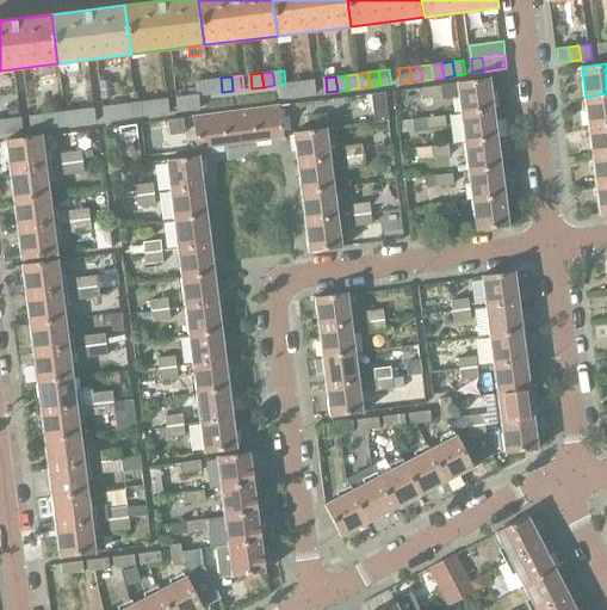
[(222,92),(221,78),(210,80),(211,93),(222,92)]
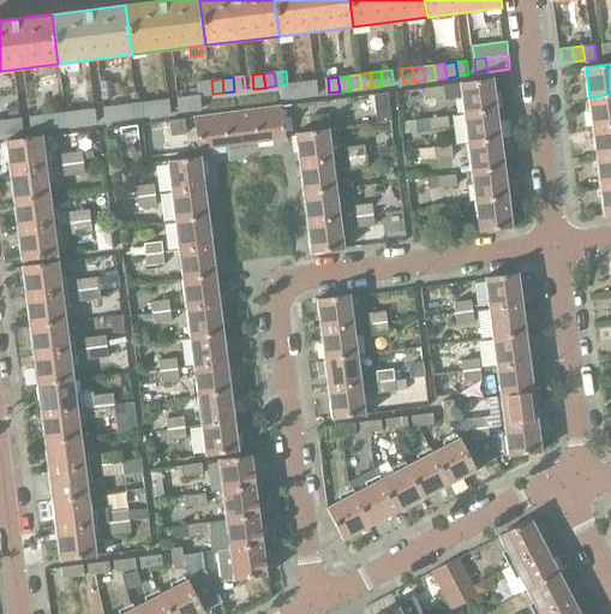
[(448,97),(463,95),(466,113),(499,109),(495,78),(461,83),(424,88),(426,99),(448,96),(448,97)]
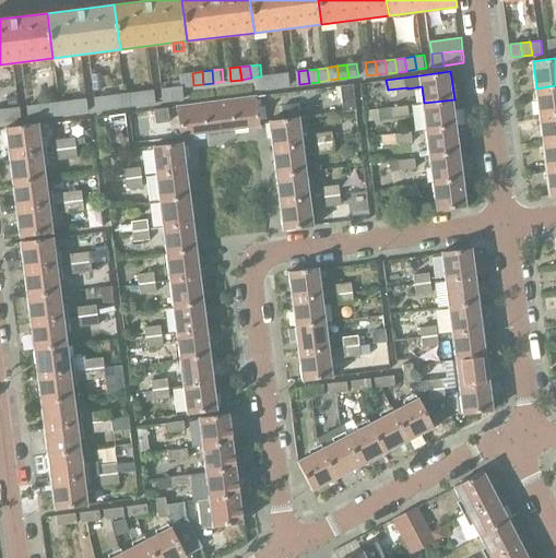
[(282,86),(292,85),(290,72),(280,73),(282,86)]
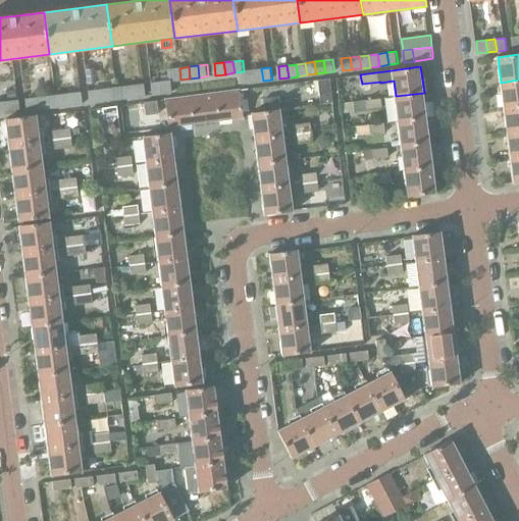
[(89,84),(97,83),(95,68),(87,69),(89,84)]
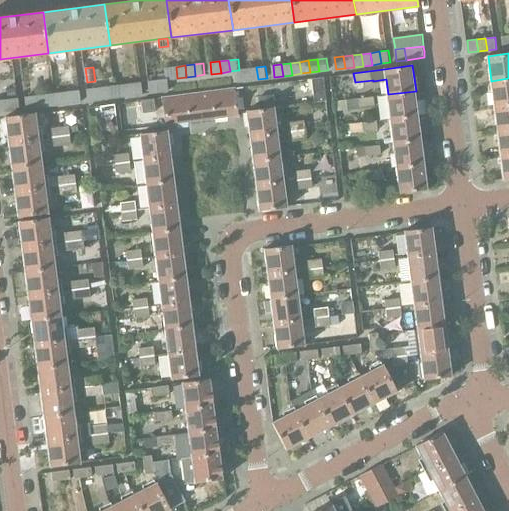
[(167,68),(168,78),(169,78),(169,79),(177,78),(176,67),(167,68)]
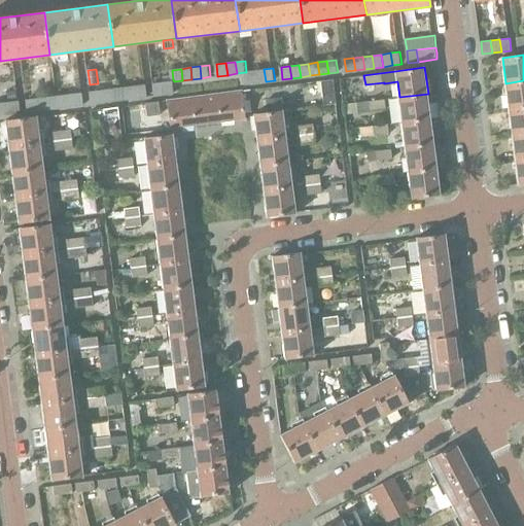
[(256,82),(266,81),(264,69),(254,70),(256,82)]
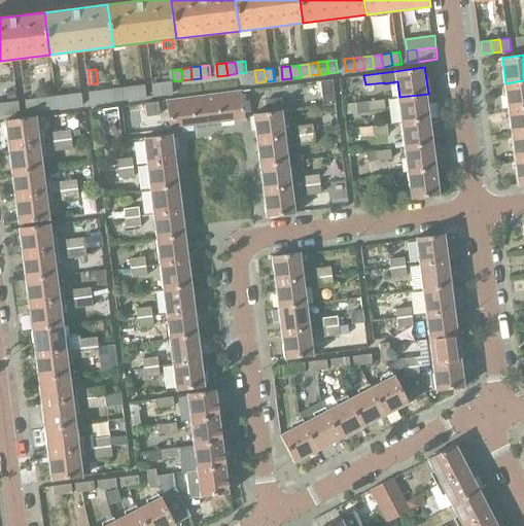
[(247,83),(256,82),(254,70),(246,72),(245,72),(247,83)]
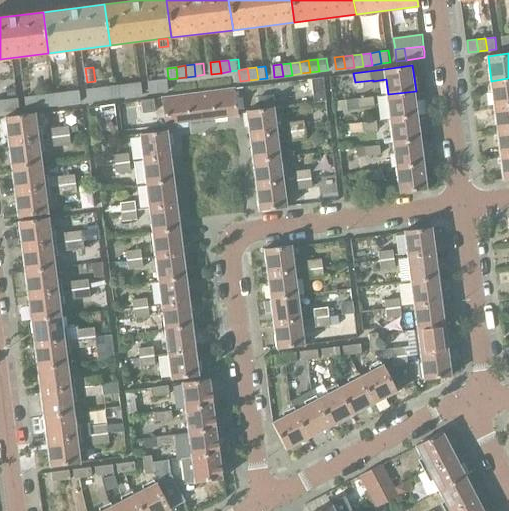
[(326,77),(314,78),(317,102),(329,100),(326,77)]
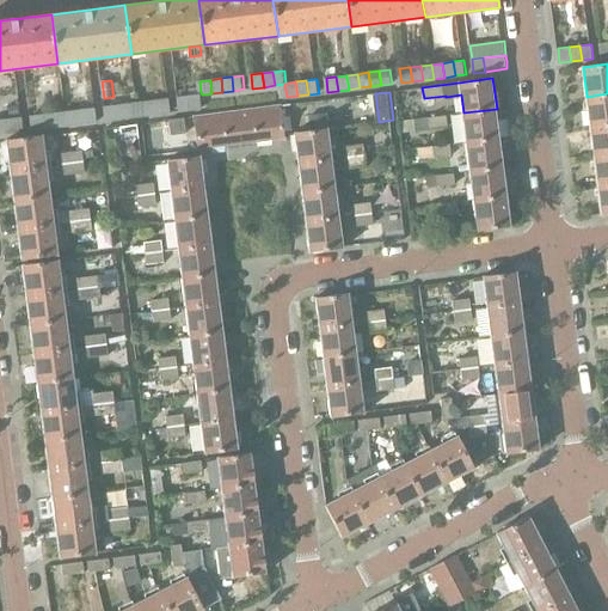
[(190,95),(192,109),(203,108),(202,95),(202,93),(201,93),(190,95)]
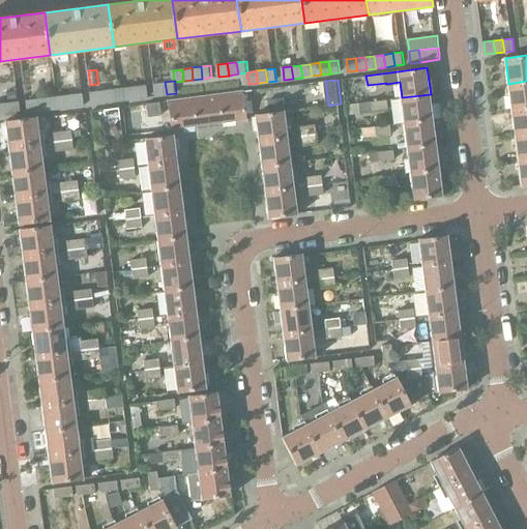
[(526,81),(508,84),(511,109),(526,107),(526,81)]
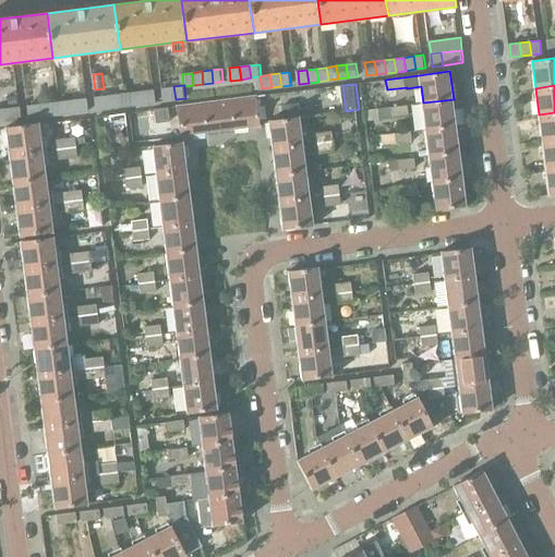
[(173,86),(163,88),(165,101),(176,99),(173,86)]
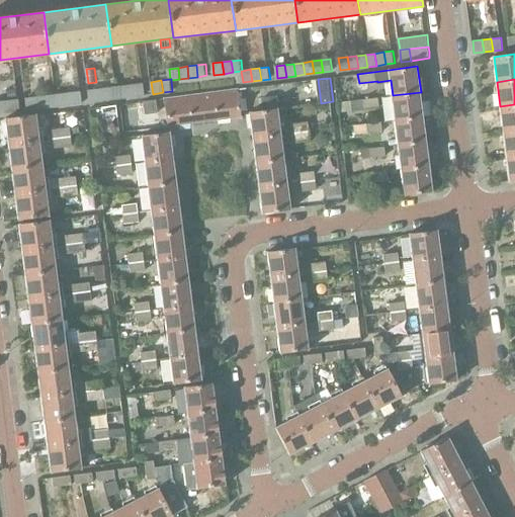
[(137,96),(146,95),(144,83),(135,84),(137,96)]
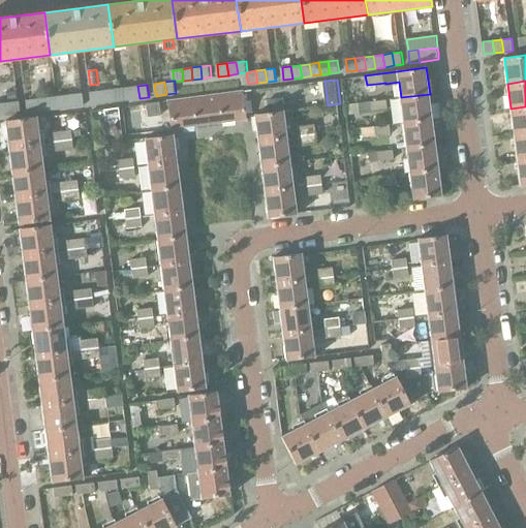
[(137,86),(128,87),(130,99),(140,98),(137,86)]
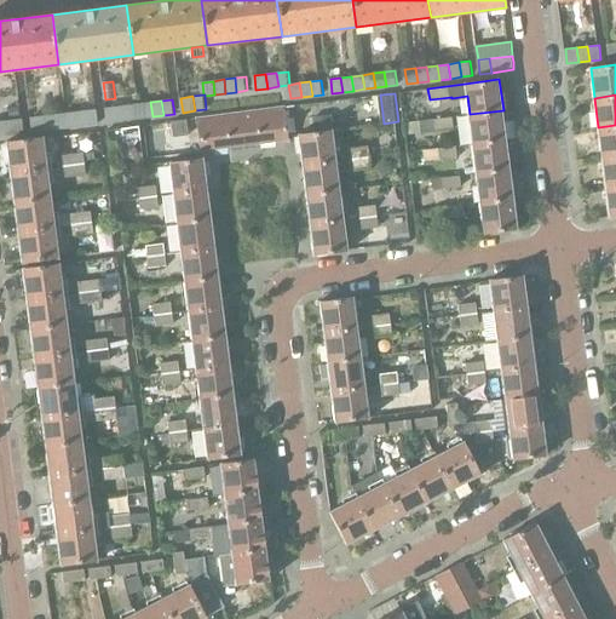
[(153,116),(150,102),(139,103),(142,118),(153,116)]
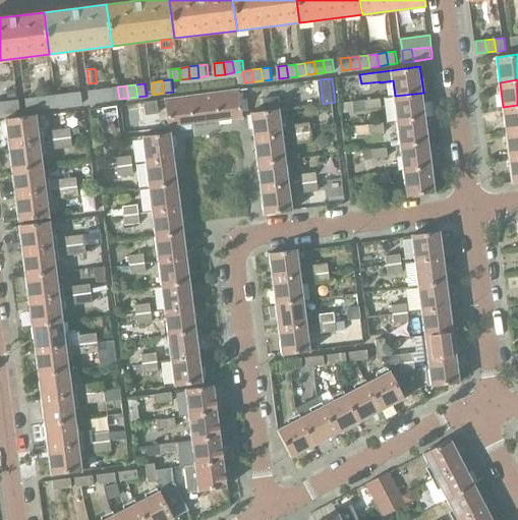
[(117,87),(108,88),(110,100),(119,99),(117,87)]
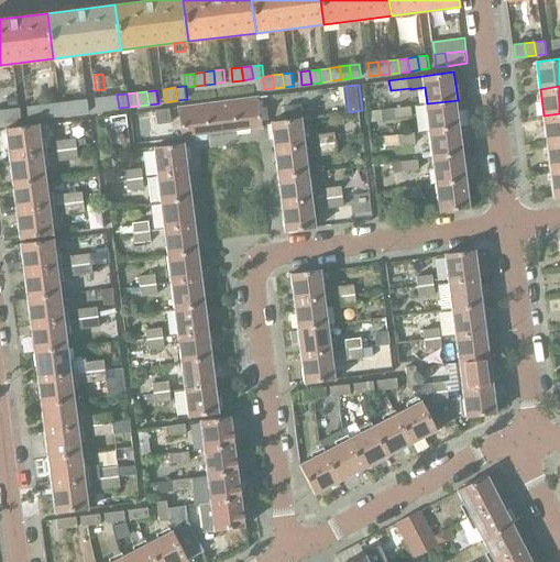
[(119,108),(117,95),(107,96),(109,109),(119,108)]
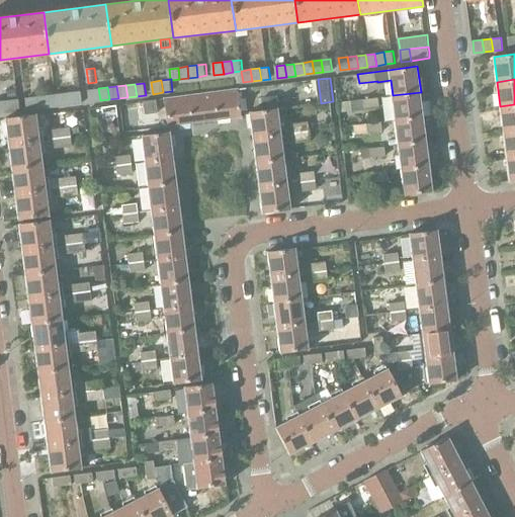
[(98,88),(89,90),(90,101),(100,100),(98,88)]
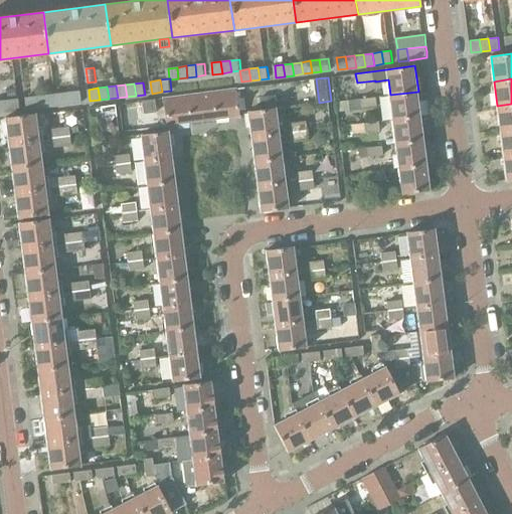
[(235,89),(200,93),(204,121),(241,117),(240,113),(237,89),(237,88),(235,89)]
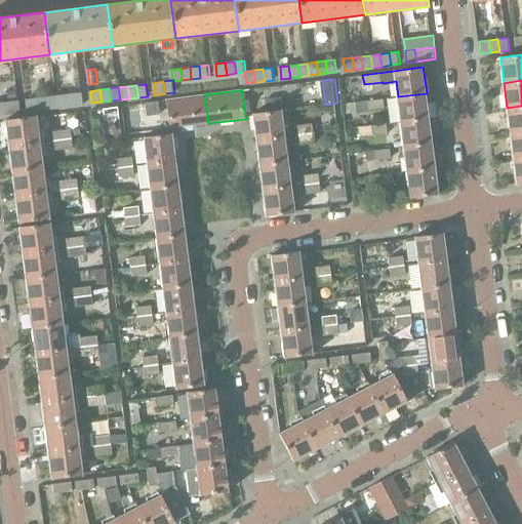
[(16,90),(8,91),(9,99),(17,98),(16,90)]
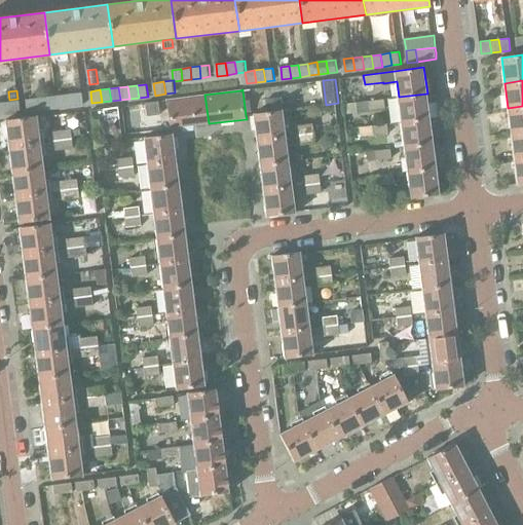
[(83,92),(74,94),(75,106),(84,104),(83,92)]
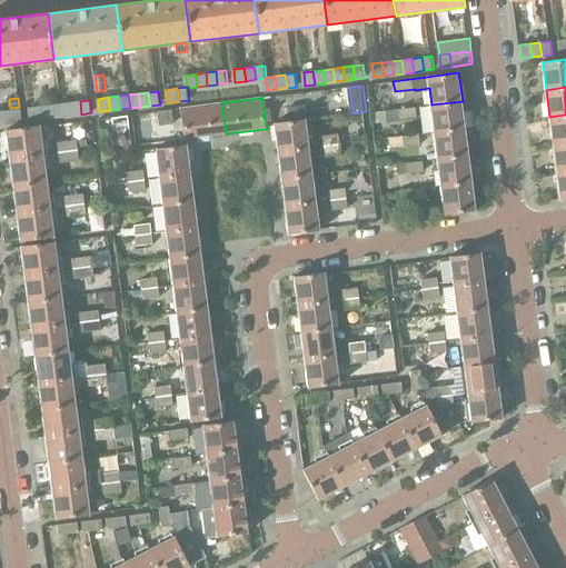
[(81,115),(80,101),(70,102),(71,116),(81,115)]
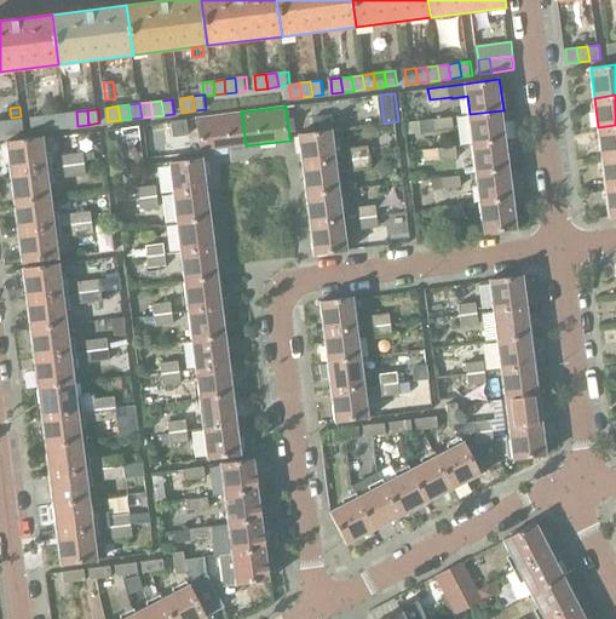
[(507,139),(504,110),(470,114),(473,144),(507,139)]
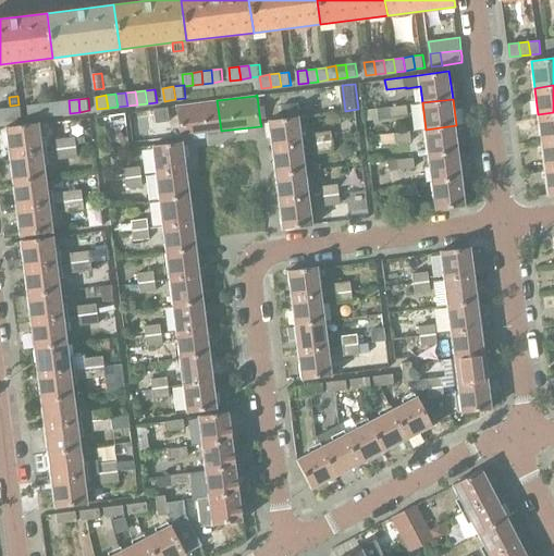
[(69,100),(59,101),(60,114),(70,113),(69,100)]
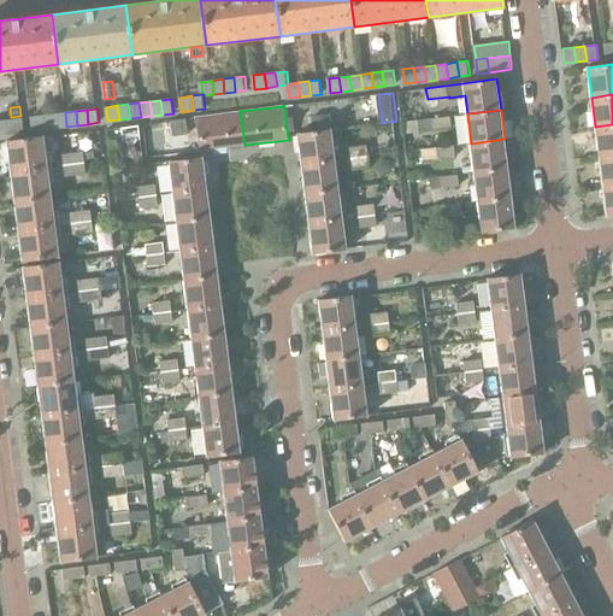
[(201,151),(245,145),(240,111),(212,115),(196,117),(201,151)]
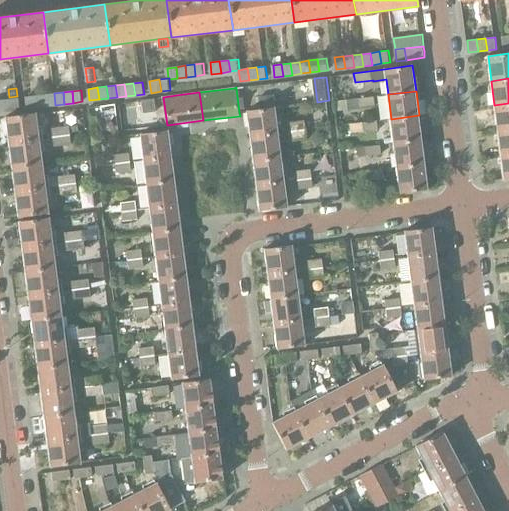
[(54,93),(45,94),(46,106),(55,105),(54,93)]
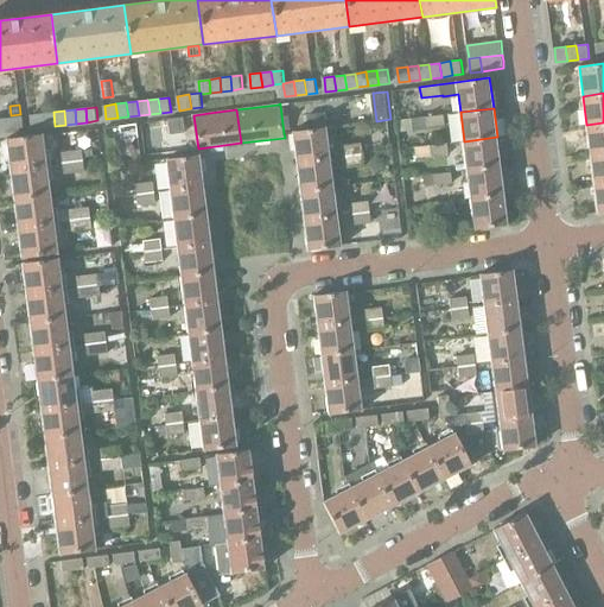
[(55,126),(53,112),(43,114),(44,127),(55,126)]
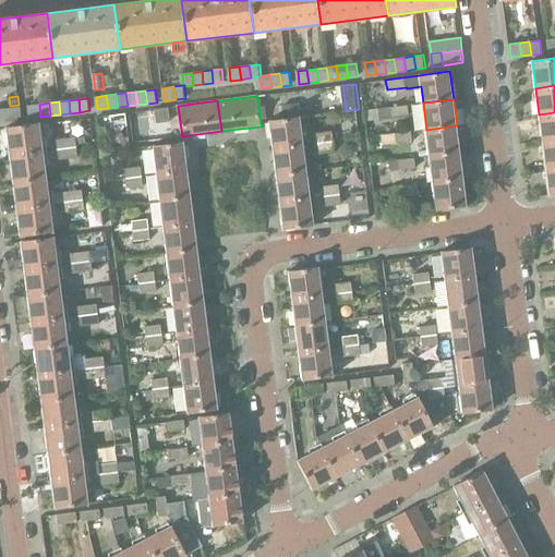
[(299,104),(284,106),(285,119),(300,117),(299,104)]
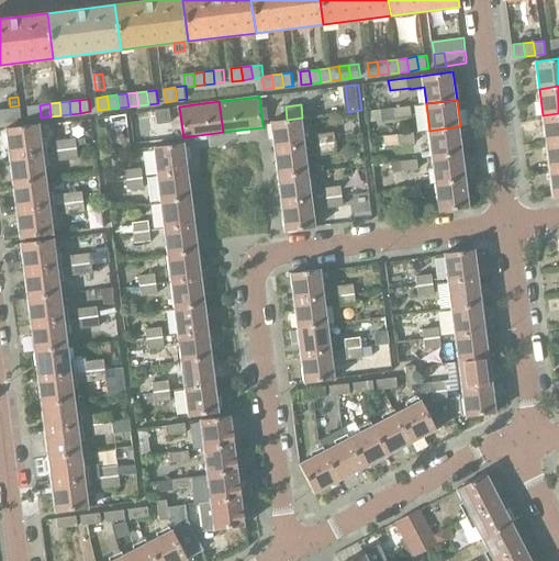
[(40,105),(30,107),(31,120),(41,118),(40,105)]
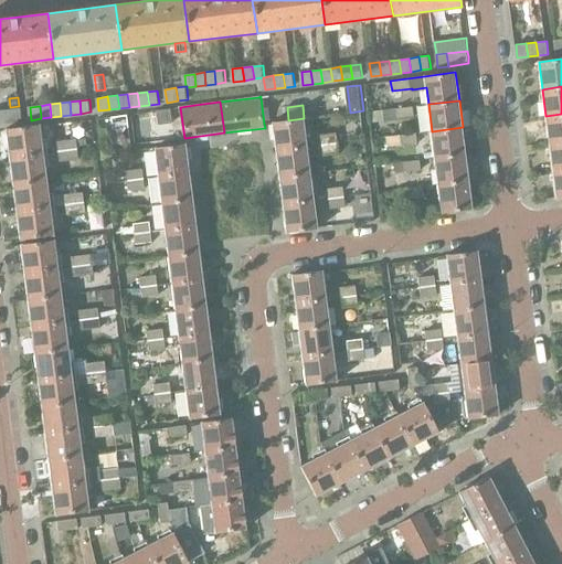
[(414,106),(371,112),(372,121),(415,116),(414,106)]
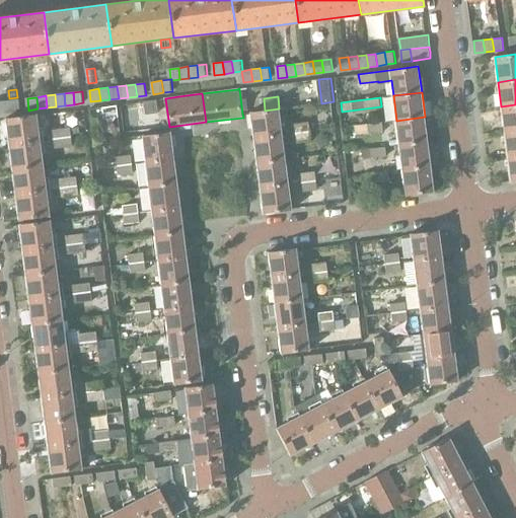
[(19,99),(10,100),(12,113),(21,112),(19,99)]
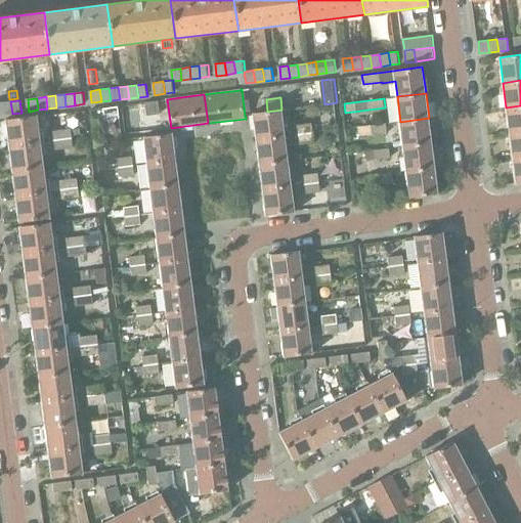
[(160,109),(159,100),(145,102),(146,111),(160,109)]
